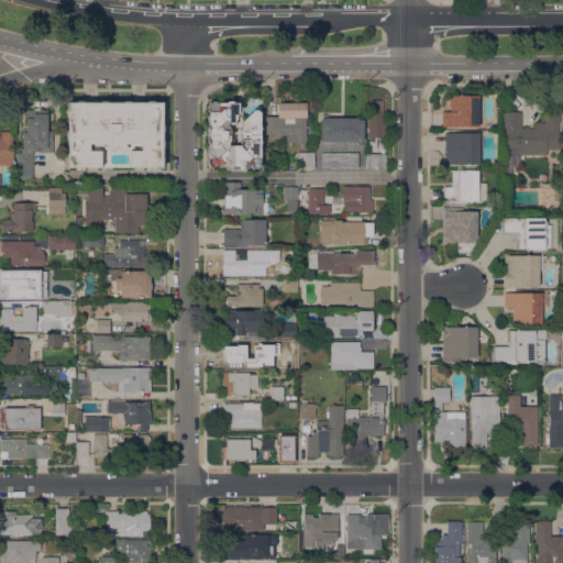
[(478,127),(441,127),(442,111),(450,111),(450,95),(479,96),(478,127)]
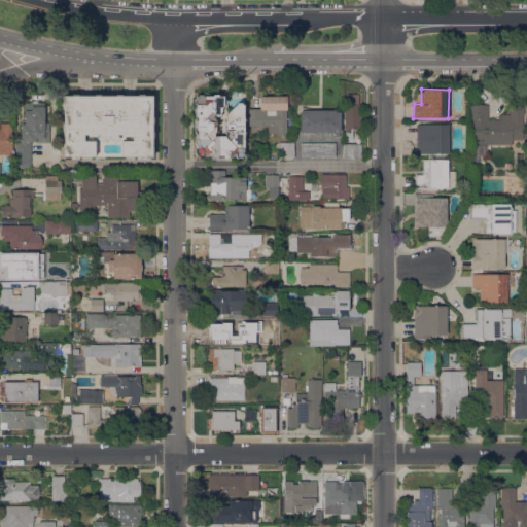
[(83,134),(83,140),(95,140),(95,156),(78,156),(78,157),(71,157),(71,156),(63,156),(64,96),(71,96),(71,94),(77,94),(77,96),(94,96),(94,94),(100,94),(100,96),(115,96),(115,94),(121,94),(121,96),(137,96),(137,94),(143,94),(143,95),(152,96),(151,156),(144,156),(144,157),(137,157),(137,156),(120,156),(120,140),(132,140),(132,134),(117,134),(116,135),(118,137),(114,142),(107,136),(102,142),(97,137),(99,135),(98,134),(83,134)]
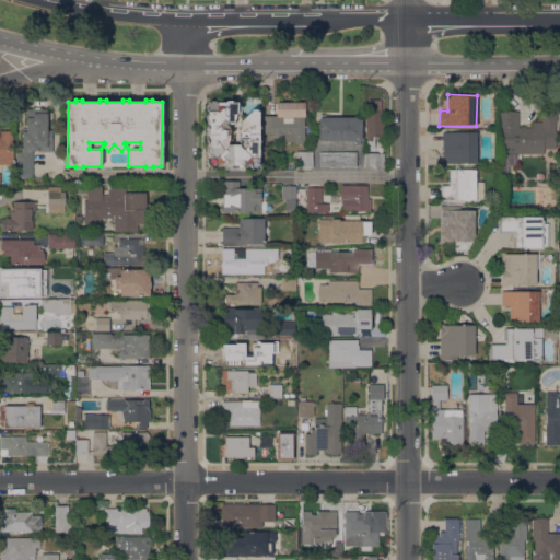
[(259,166),(257,166),(256,168),(252,168),(251,166),(243,166),(242,168),(226,168),(225,166),(217,166),(216,168),(211,168),(206,163),(206,158),(208,158),(208,154),(206,152),(206,148),(208,147),(208,143),(207,143),(207,125),(208,125),(208,121),(207,120),(207,116),(208,115),(208,112),(206,109),(206,106),(207,105),(211,100),(233,100),(233,102),(237,102),(237,106),(242,106),(242,109),(237,112),(237,113),(235,115),(235,118),(234,119),(234,124),(228,124),(228,127),(229,127),(229,141),(228,141),(228,144),(238,144),(238,140),(237,140),(237,128),(238,128),(238,123),(252,109),(256,109),(257,111),(258,111),(259,166)]
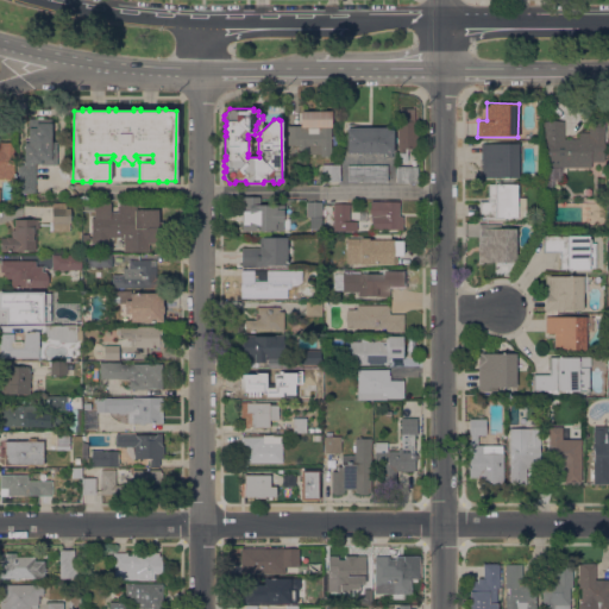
[(331,111),(331,156),(320,156),(320,154),(306,154),(306,150),(297,150),(297,145),(294,145),(287,145),(287,126),(301,126),(300,111),(331,111)]
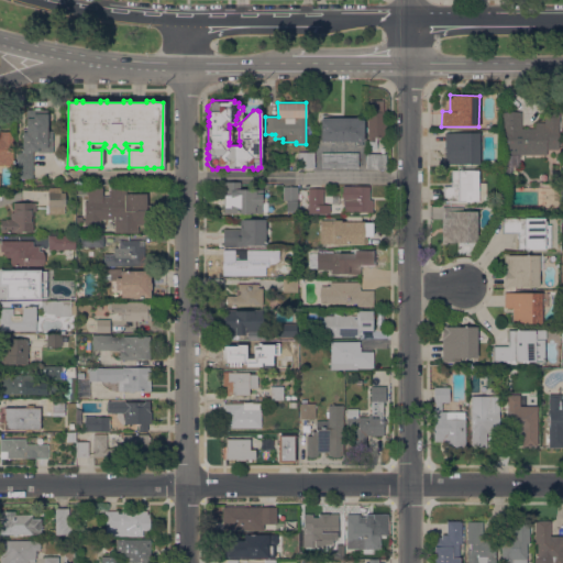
[(17,178),(17,152),(22,152),(22,129),(25,129),(25,109),(37,109),(37,112),(47,112),(47,130),(52,130),(52,153),(37,153),(37,152),(33,152),(33,178),(17,178)]
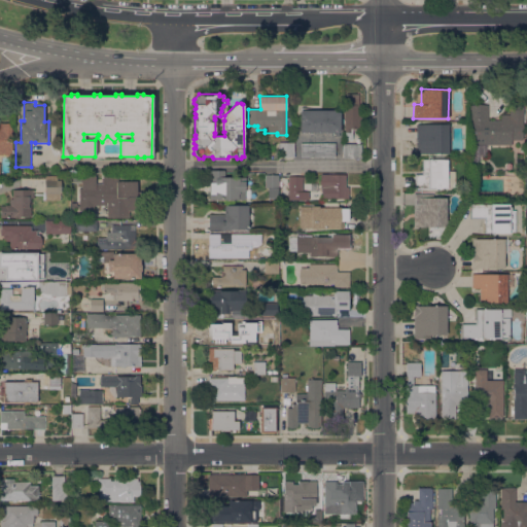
[(468,153),(469,104),(488,104),(488,120),(500,120),(502,113),(508,113),(508,102),(524,103),(523,140),(512,140),(512,145),(486,145),(486,155),(478,155),(478,163),(469,163),(469,153),(468,153)]
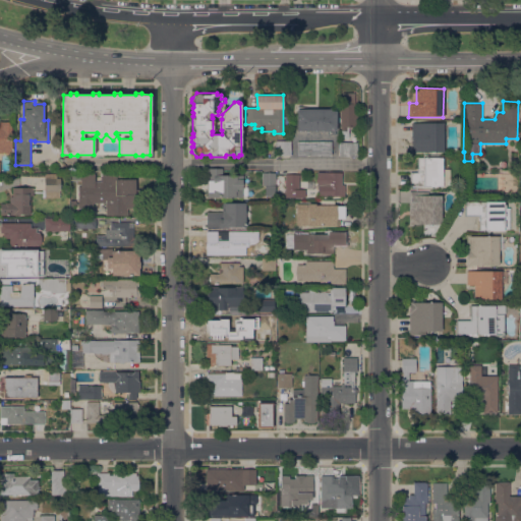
[(341,104),(358,103),(358,127),(348,127),(348,130),(347,130),(347,133),(341,133),(341,104)]
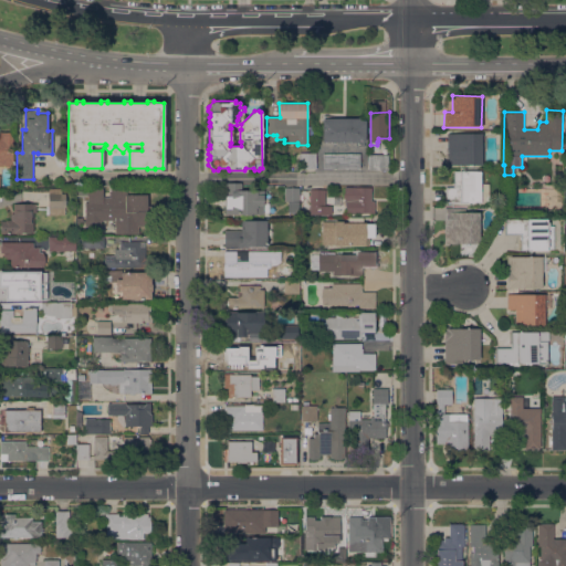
[(322,118),(359,117),(359,119),(365,119),(365,143),(364,143),(364,146),(358,146),(358,142),(322,142),(322,118)]
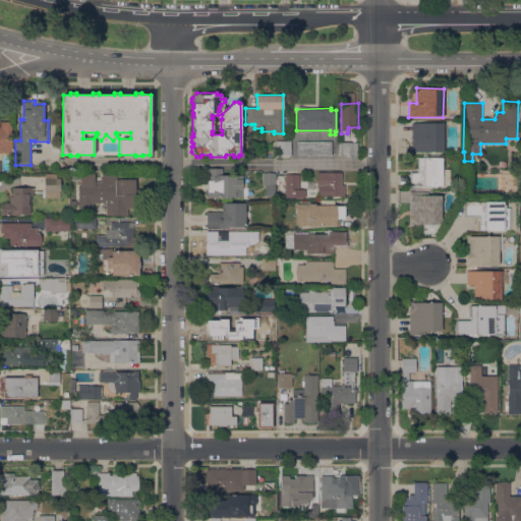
[(0,120),(12,121),(12,153),(0,153),(0,120)]
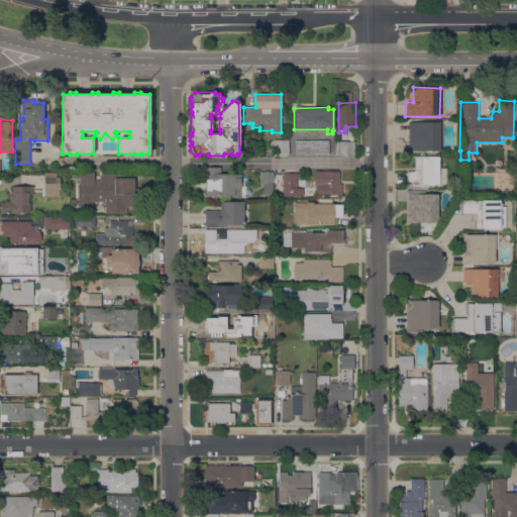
[(440,150),(406,150),(406,136),(408,136),(408,121),(440,121),(440,150)]
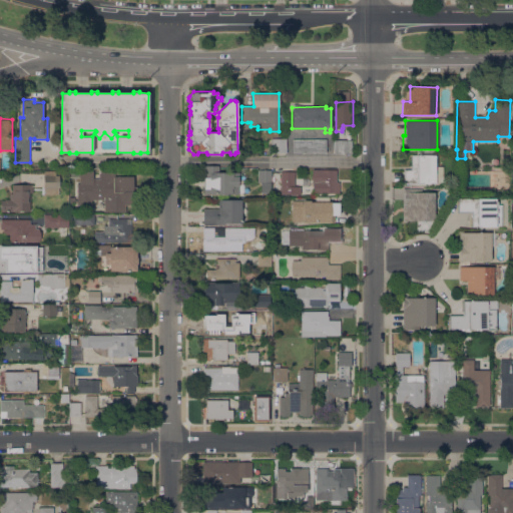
[(287,152),(273,152),(273,148),(271,148),(271,138),(286,138),(287,152)]
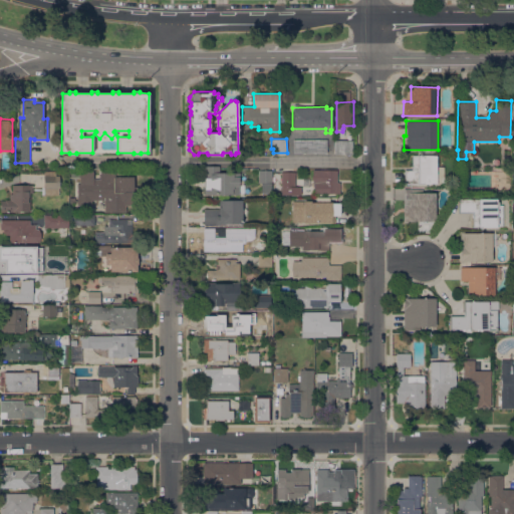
[(326,140),(326,153),(293,153),(293,140),(326,140)]
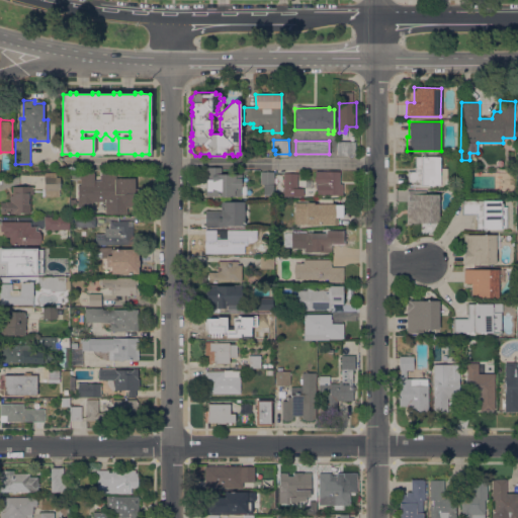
[(355,155),(337,155),(337,141),(355,141),(355,155)]
